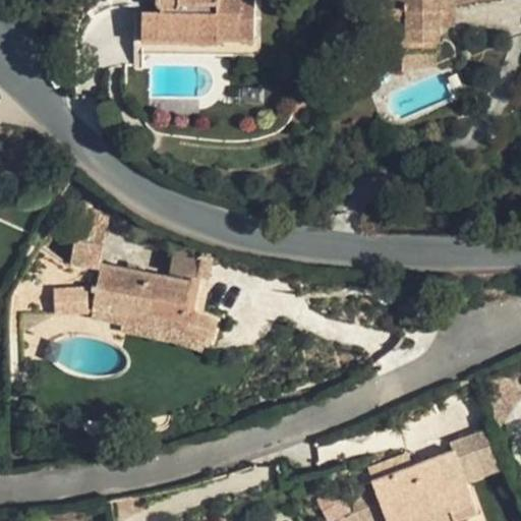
[(254,40),(255,0),(158,0),(158,3),(161,5),(161,11),(142,11),(141,41),(141,54),(216,56),(217,39),(254,40)]
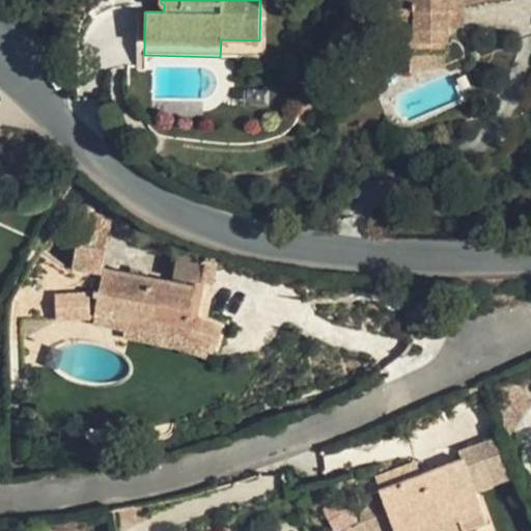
[(448,40),(448,6),(479,0),(383,0),(383,23),(414,23),(414,40),(448,40)]
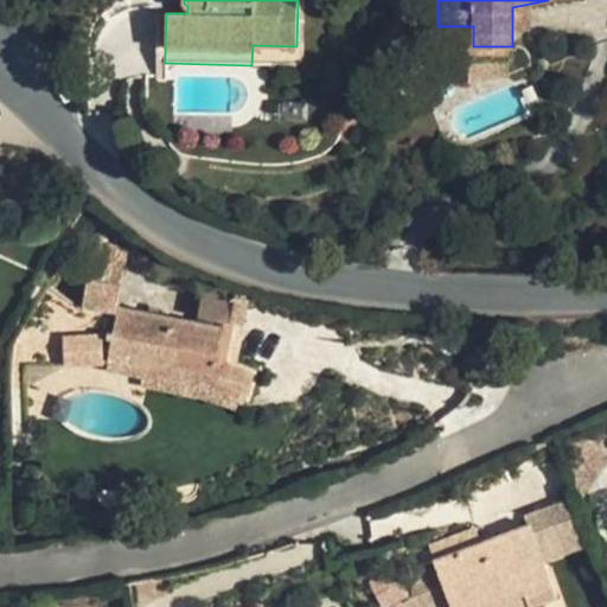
[(165,48),(166,13),(157,12),(155,46),(165,48)]
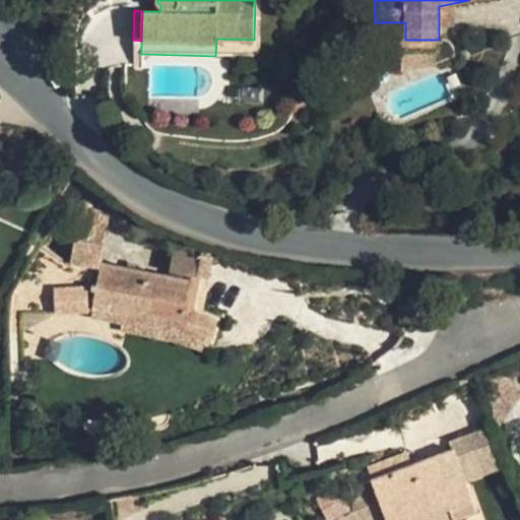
[(434,50),(401,49),(400,72),(436,65),(434,50)]
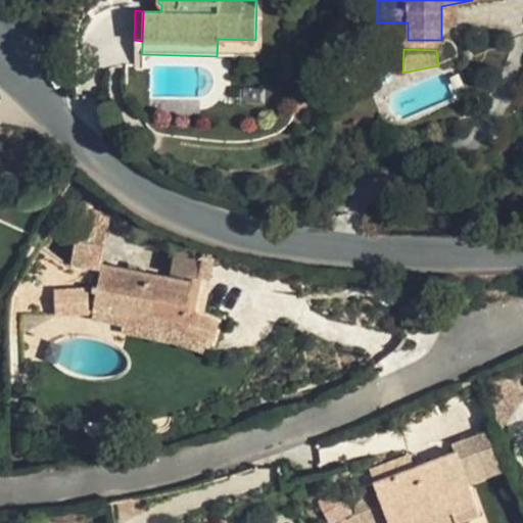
[(80,215),(109,221),(110,215),(81,209),(80,215)]
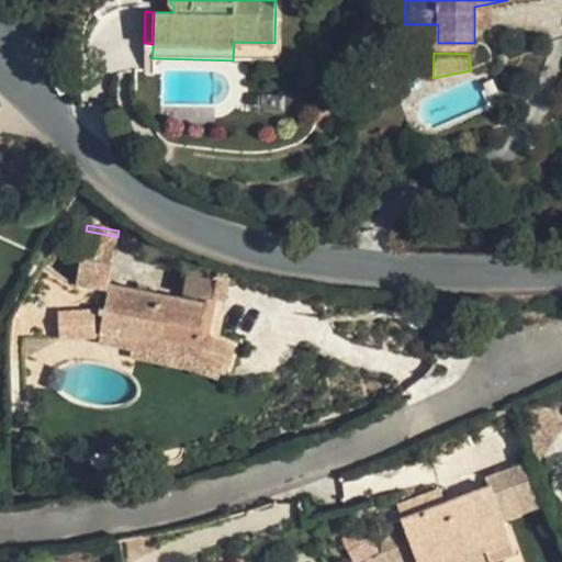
[(94,310),(97,335),(100,336),(132,343),(193,352),(227,364),(232,366),(238,346),(237,343),(218,335),(222,315),(213,314),(215,300),(225,301),(229,280),(189,270),(183,298),(109,284),(117,237),(86,231),(76,285),(47,268),(23,316),(21,340),(59,338),(58,312),(94,310)]
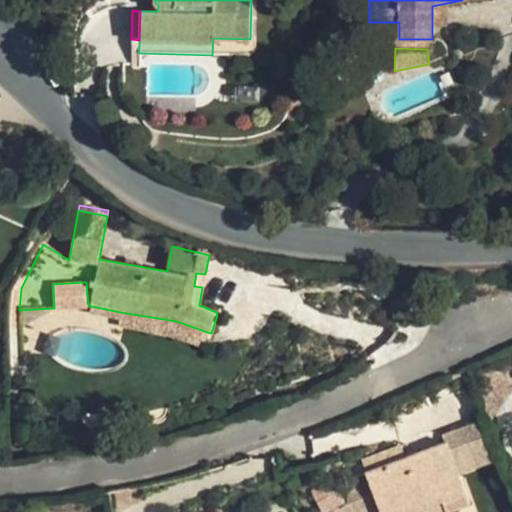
[(194,286),(202,287),(205,274),(196,273),(194,286)]
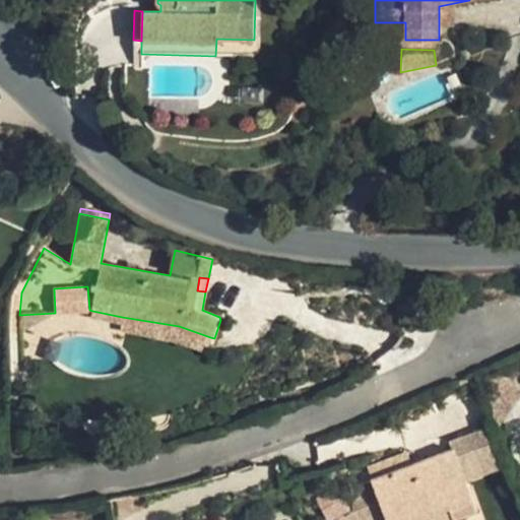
[(54,288),(55,313),(89,310),(87,286),(54,288)]
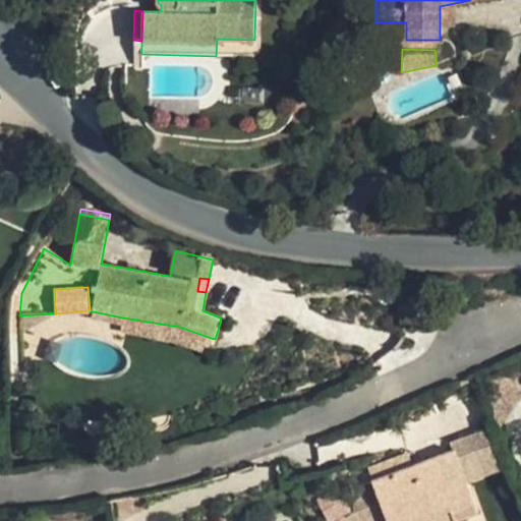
[(93,311),(91,319),(121,324),(122,317),(93,311)]
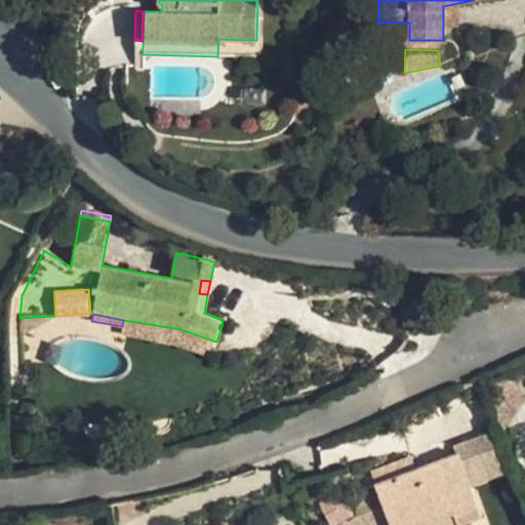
[(21,334),(55,316),(21,318),(21,334)]
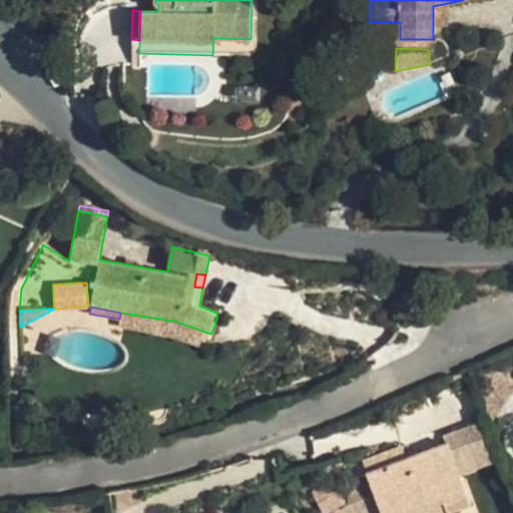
[(119,319),(118,325),(173,336),(176,322),(120,313),(119,319)]
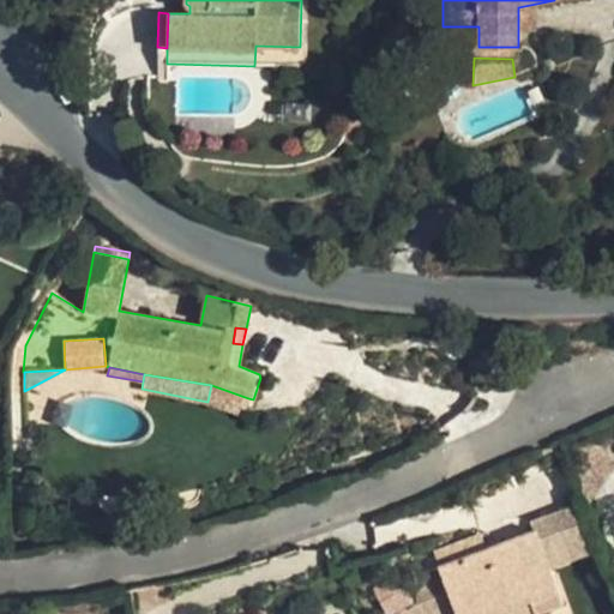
[(208,402),(244,414),(248,398),(211,385),(208,402)]
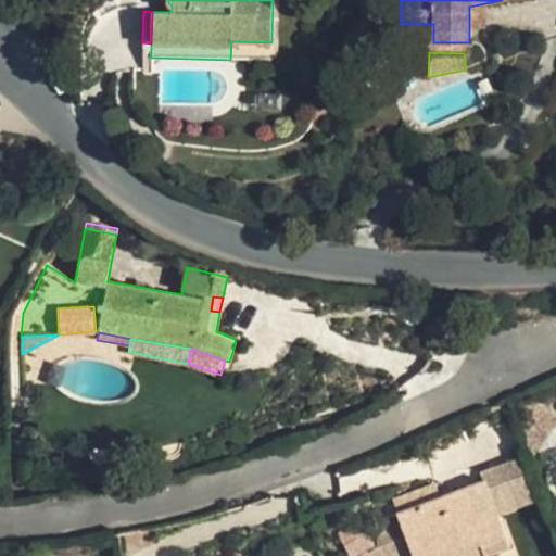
[(555,392),(542,397),(555,427),(555,425),(555,392)]
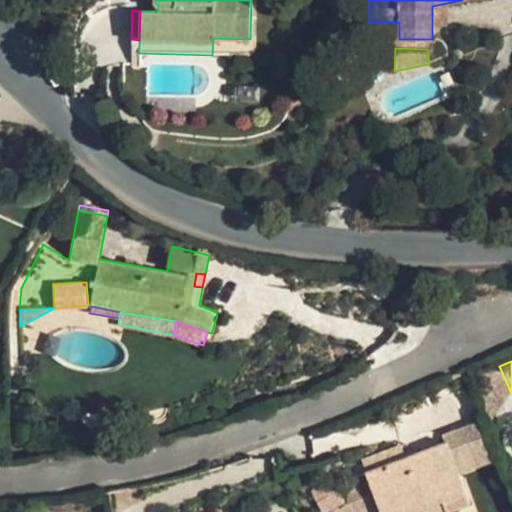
[(487,387),(477,390),(488,419),(491,418),(511,393),(499,366),(482,372),(487,387)]
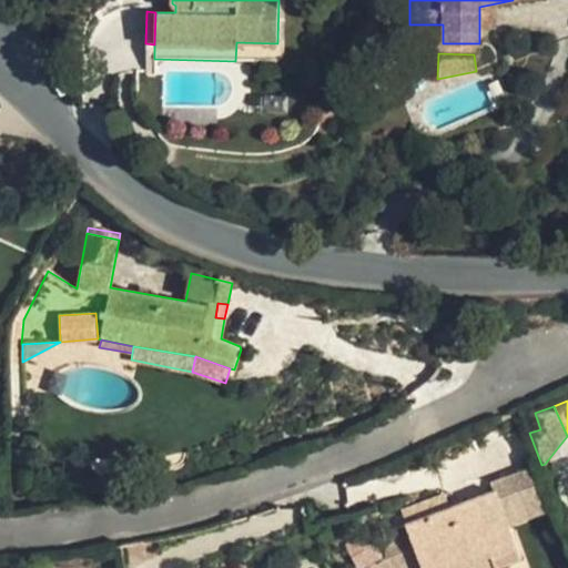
[(497,489),(509,525),(549,509),(534,467),(493,483),(496,490),(497,489)]
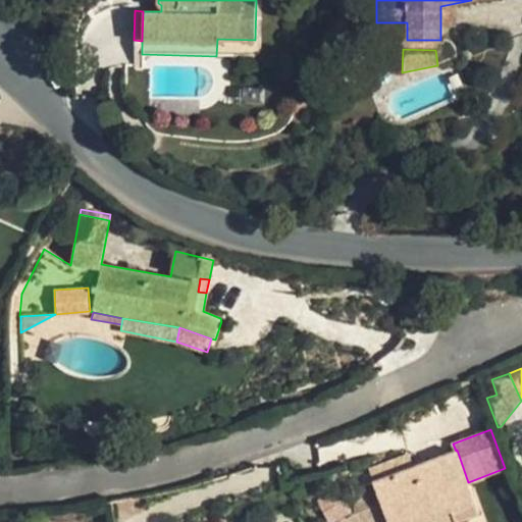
[(468,482),(457,450),(456,451),(413,466),(373,481),(376,489),(353,498),(354,501),(322,521),(321,521),(419,521),(450,510),(455,521),(480,513),(468,482)]
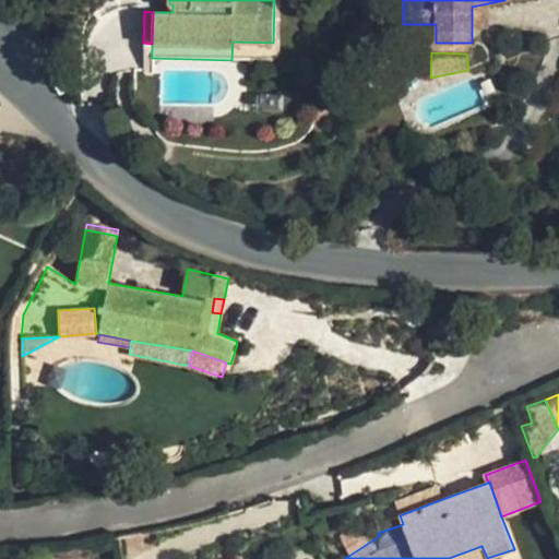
[(395,502),(400,515),(442,499),(438,487),(395,502)]
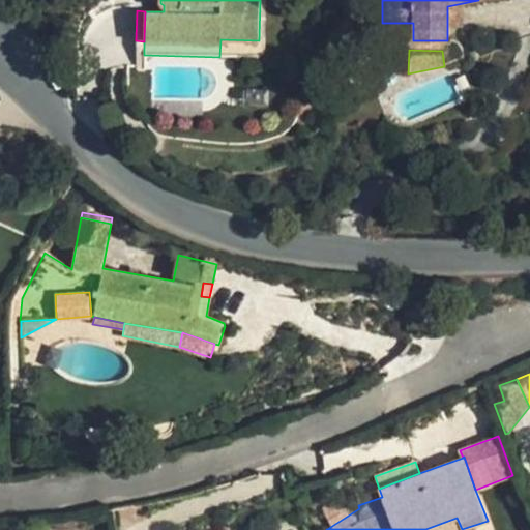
[(425,529),(461,529),(462,529),(457,518),(425,529)]
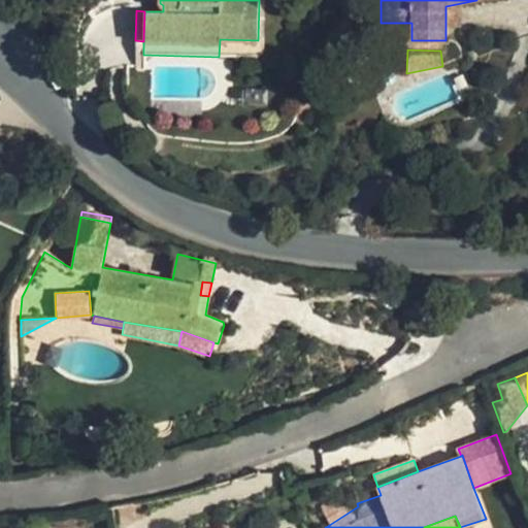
All buildings are outlined.
